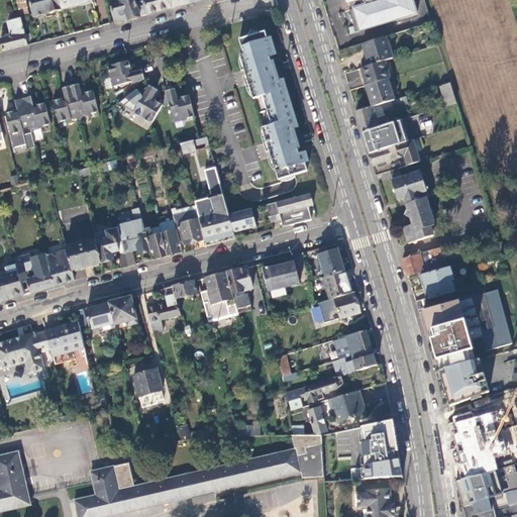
[(29,15),(24,0),(15,0),(20,17),(29,15)]
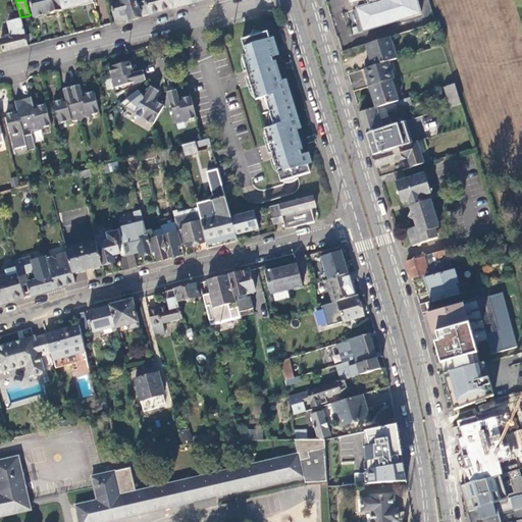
[(30,0),(35,18),(63,10),(60,0),(30,0)]
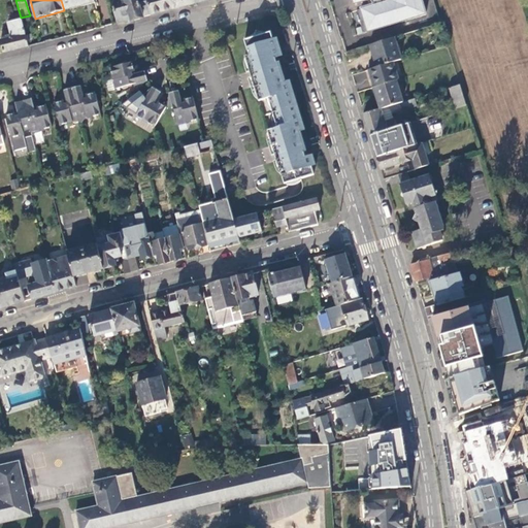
[(61,0),(64,10),(95,3),(94,0),(61,0)]
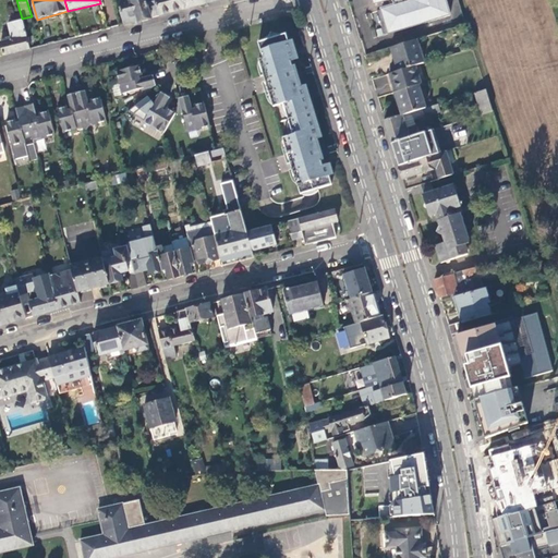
[(138,19),(140,21),(152,17),(145,0),(123,0),(118,1),(124,22),(138,19)]
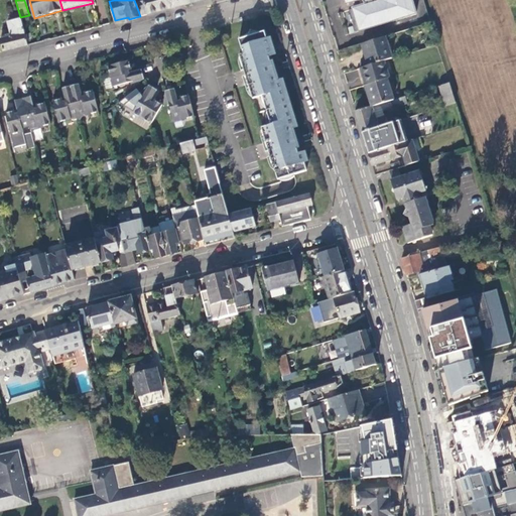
[(136,0),(139,9),(147,8),(148,14),(157,12),(170,9),(167,0),(136,0)]
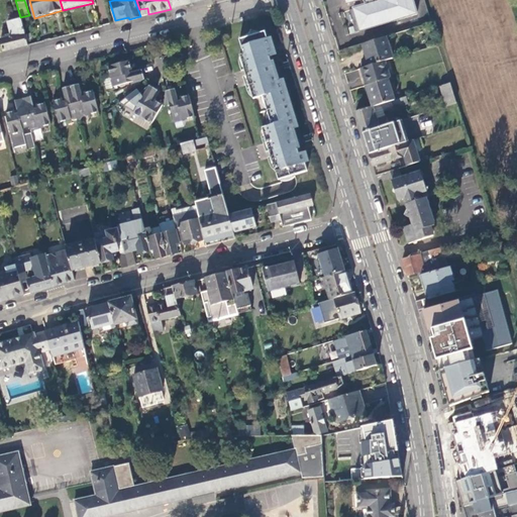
[(168,0),(171,9),(181,6),(191,4),(190,0),(168,0)]
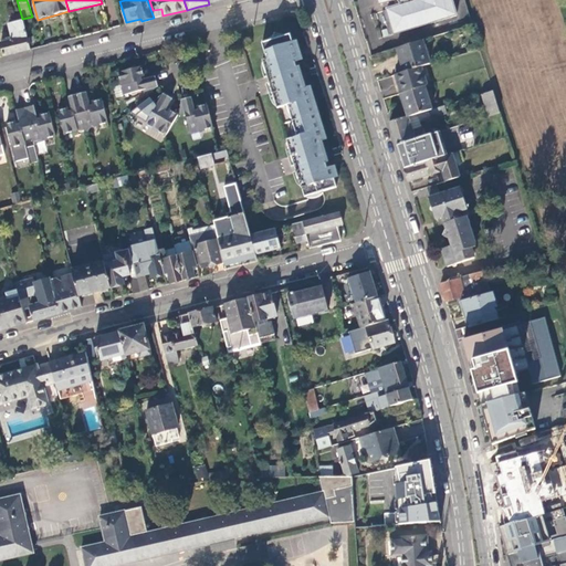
[(387,25),(454,6),(452,0),(379,0),(381,4),(395,0),(397,7),(383,11),(387,25)]
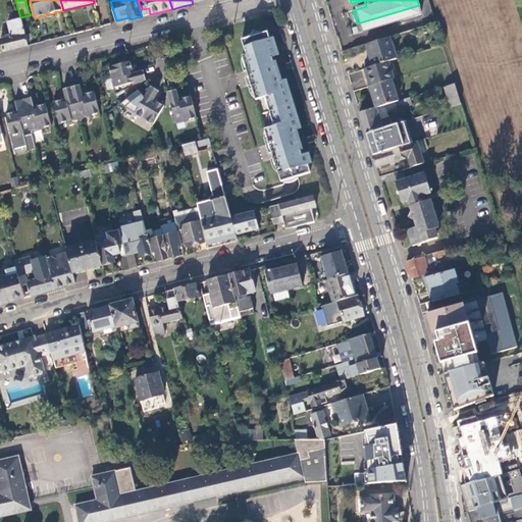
[(422,14),(419,5),(357,23),(360,33),(422,14)]
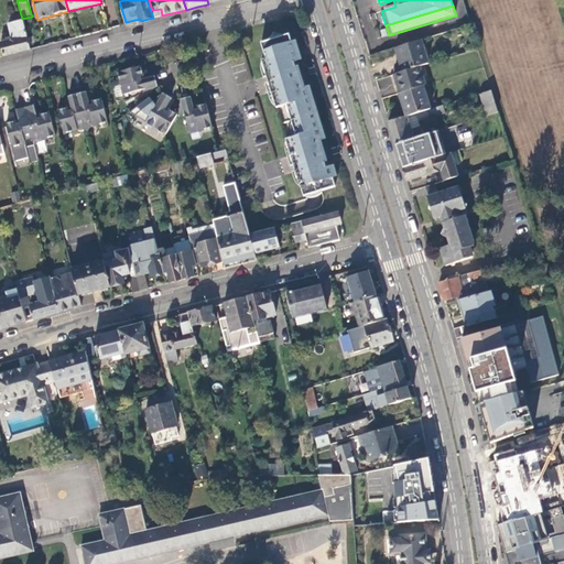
[(152,10),(154,18),(162,15),(161,9),(152,10)]
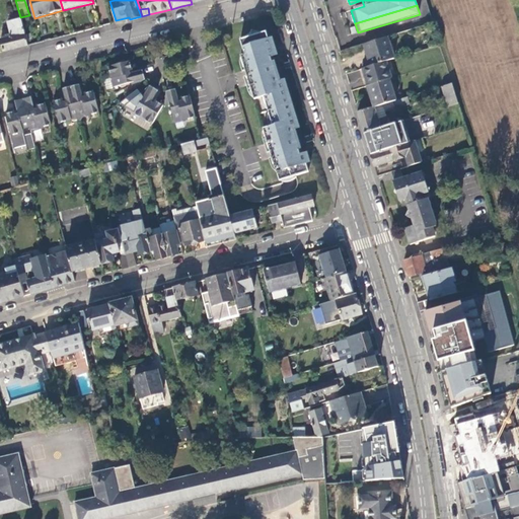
[(8,52),(28,46),(21,19),(8,22),(12,36),(0,40),(3,53),(8,52)]
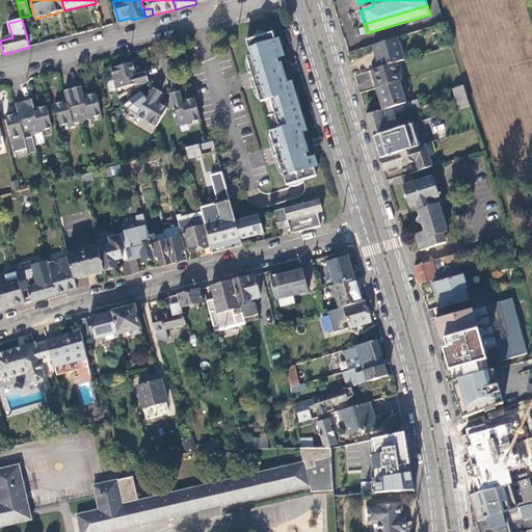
[(281,57),(275,40),(273,33),(254,38),(246,41),(251,56),(247,57),(251,73),(254,77),(256,76),(258,81),(255,81),(257,87),(261,102),(271,99),(280,129),(270,132),(274,148),(275,148),(276,152),(280,151),(281,156),(278,156),(281,162),(280,162),(285,178),(285,177),(288,185),(317,177),(311,157),(309,158),(307,153),(306,148),(302,149),(301,144),(304,142),(302,138),(300,133),(303,132),(289,83),(286,84),(284,78),(283,73),(280,74),(278,70),(282,69),(280,64),(277,58),(281,57)]
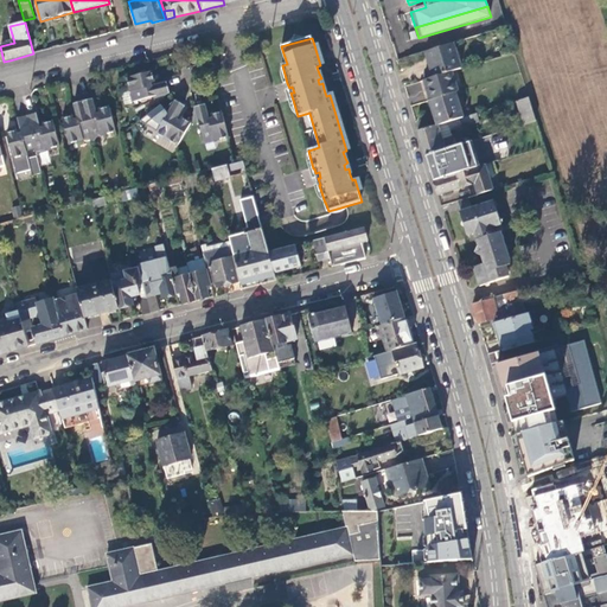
[(453,71),(461,69),(454,44),(427,52),(435,77),(453,71)]
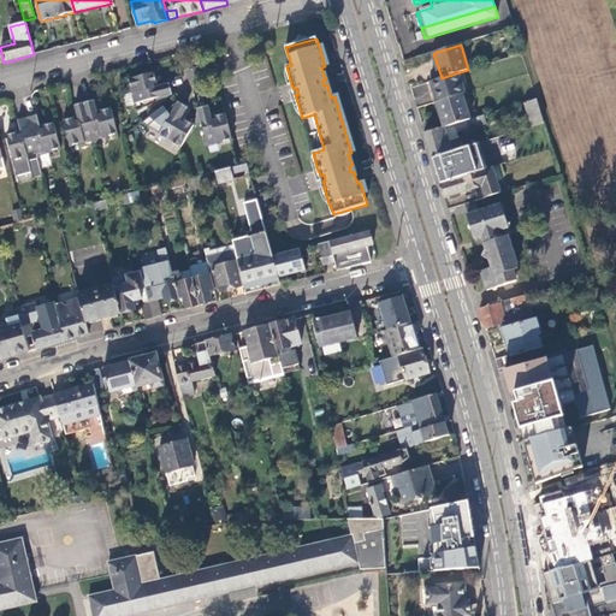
[(262,54),(260,46),(248,49),(250,58),(262,54)]
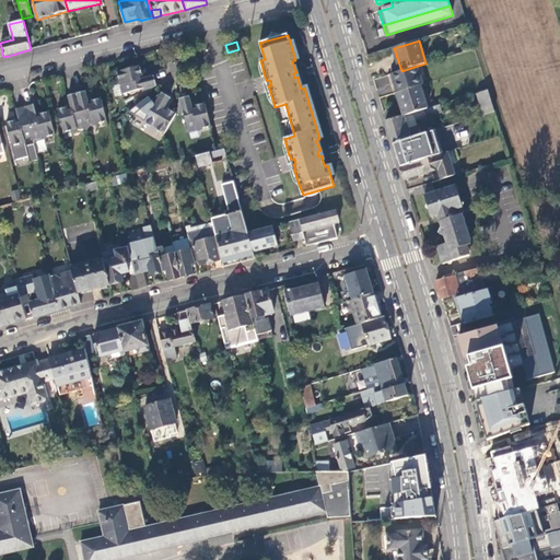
[(423,84),(418,66),(401,71),(392,74),(397,93),(420,85),(423,84)]
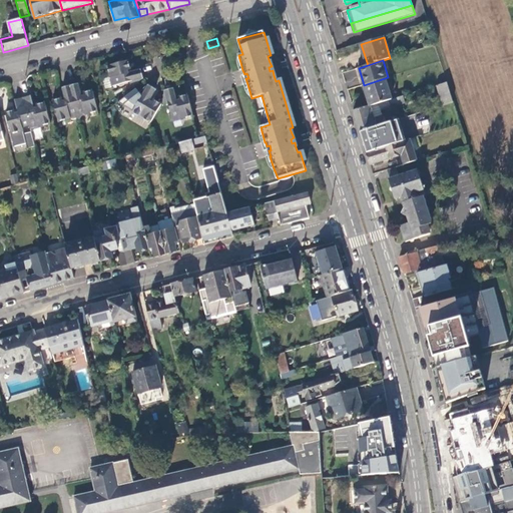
[(107,67),(110,76),(114,78),(115,85),(130,82),(134,86),(143,79),(141,70),(128,73),(128,70),(130,70),(128,61),(107,67)]
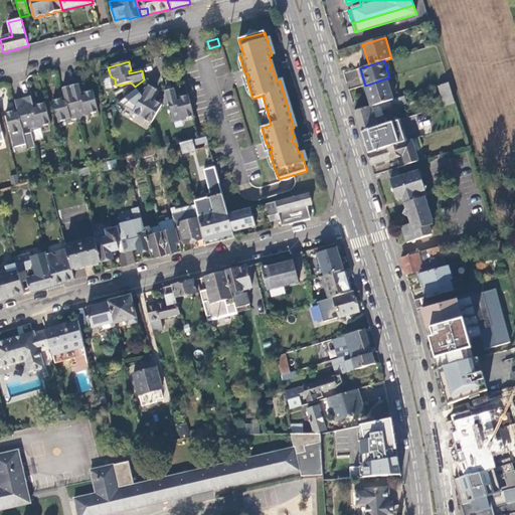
[(380,104),(393,101),(386,78),(365,86),(371,107),(380,104)]
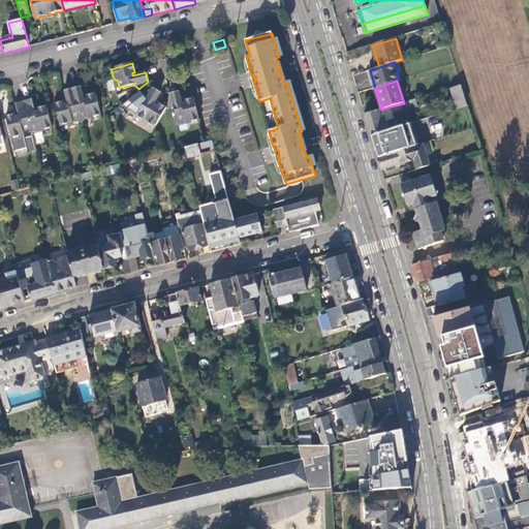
[(457,110),(468,106),(461,86),(450,89),(452,92),(457,110)]
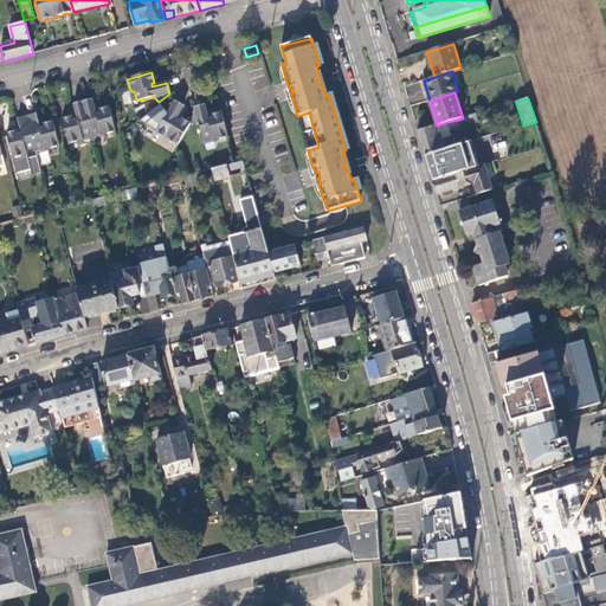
[(92,100),(83,102),(91,135),(100,133),(104,135),(116,133),(109,108),(98,110),(100,114),(96,114),(92,100)]
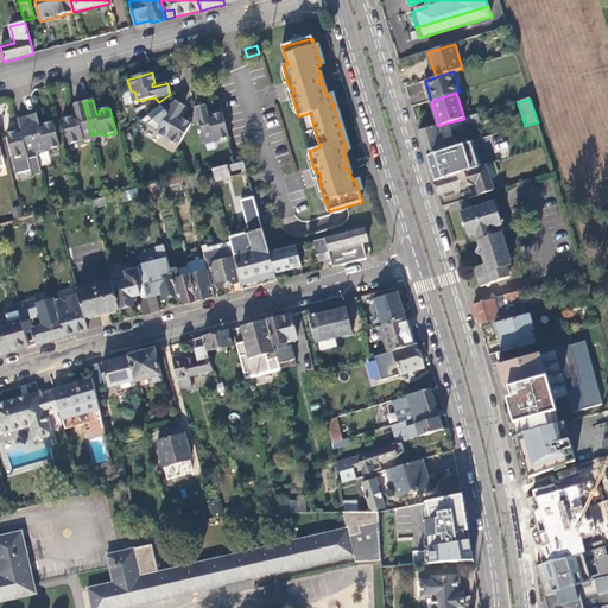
[(178,146),(191,124),(182,119),(179,121),(177,119),(184,106),(176,101),(164,109),(168,115),(159,130),(168,134),(169,140),(178,146)]
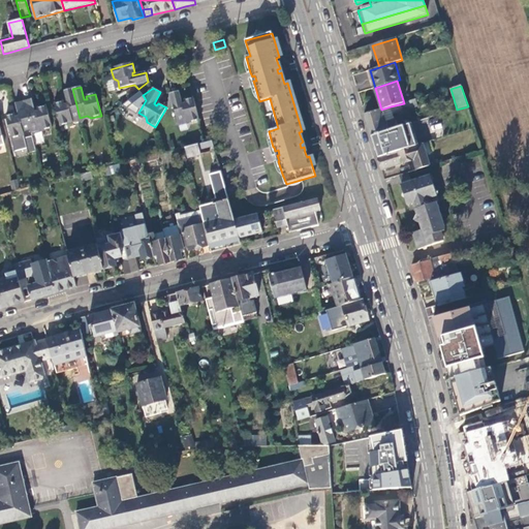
[(80,118),(72,89),(64,91),(67,103),(64,104),(63,102),(55,104),(60,126),(69,123),(72,119),(80,118)]
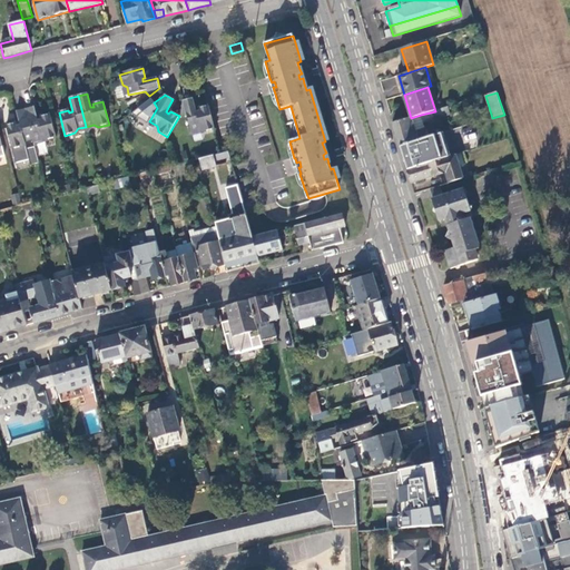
[(205,131),(215,129),(208,106),(199,108),(199,111),(197,112),(193,99),(183,101),(190,131),(199,129),(205,131)]
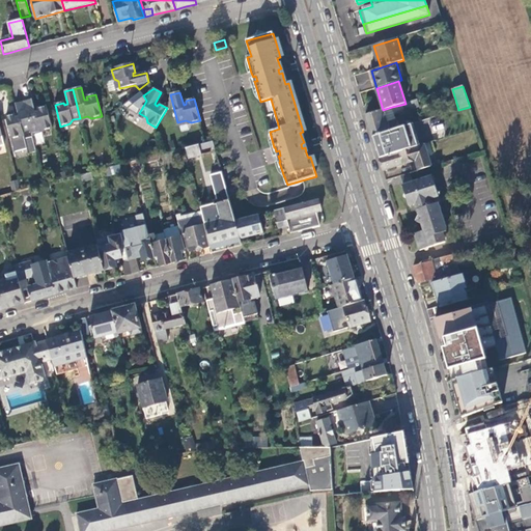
[(406,104),(392,107),(395,114),(404,111),(421,107),(419,100),(406,104)]
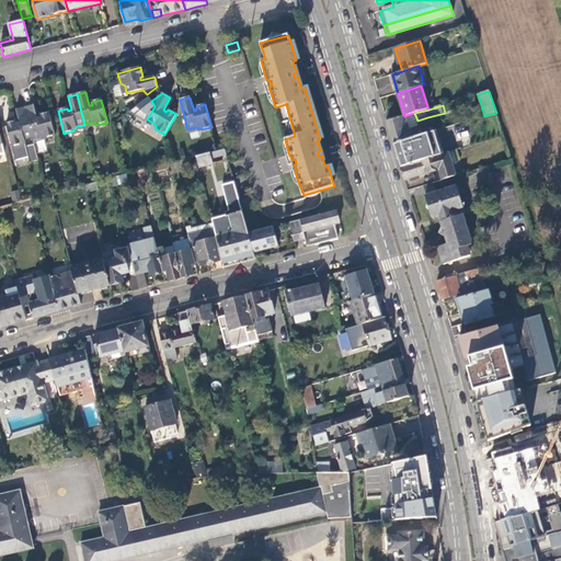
[(34,106),(25,109),(33,138),(41,136),(44,138),(55,136),(49,113),(39,116),(41,118),(37,118),(34,106)]
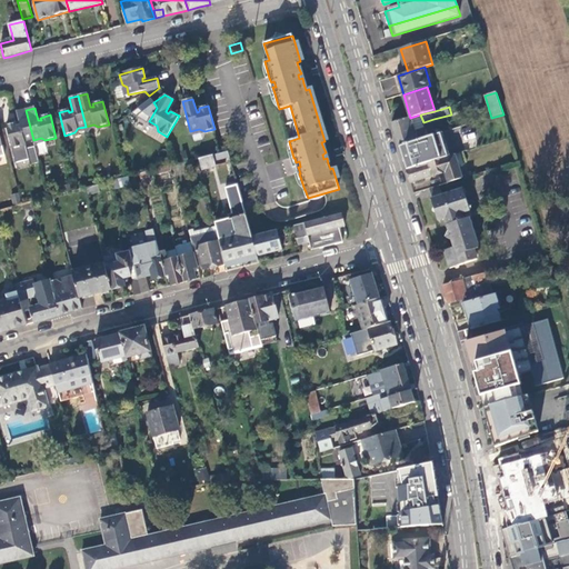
[(17,123),(7,126),(17,163),(29,160),(31,166),(40,163),(36,147),(33,140),(26,110),(17,112),(20,126),(17,126),(17,123)]
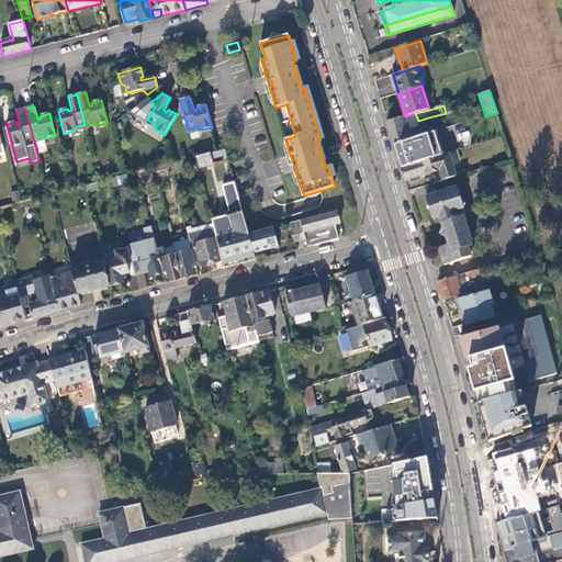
[(405,116),(388,122),(391,133),(394,144),(422,135),(418,121),(415,113),(405,116)]
